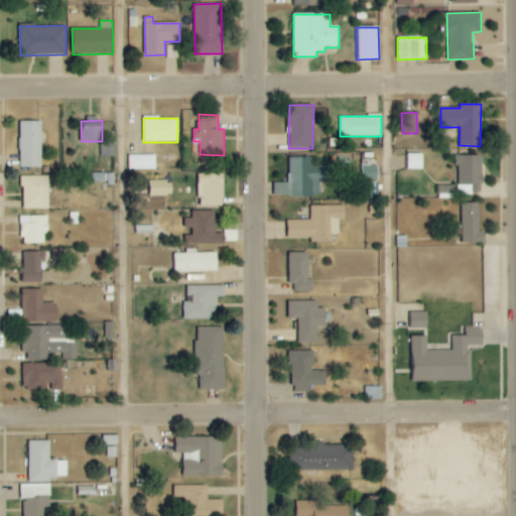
[(39,122),(17,122),(17,167),(39,167),(39,122)]
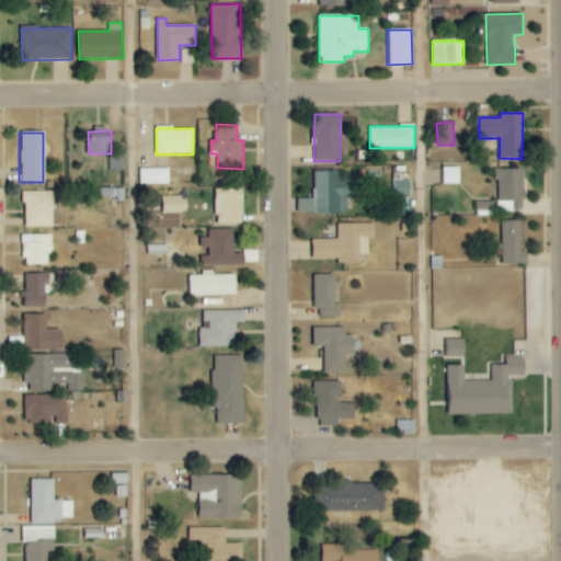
[(459,167),(442,168),(442,184),(460,184),(459,167)]
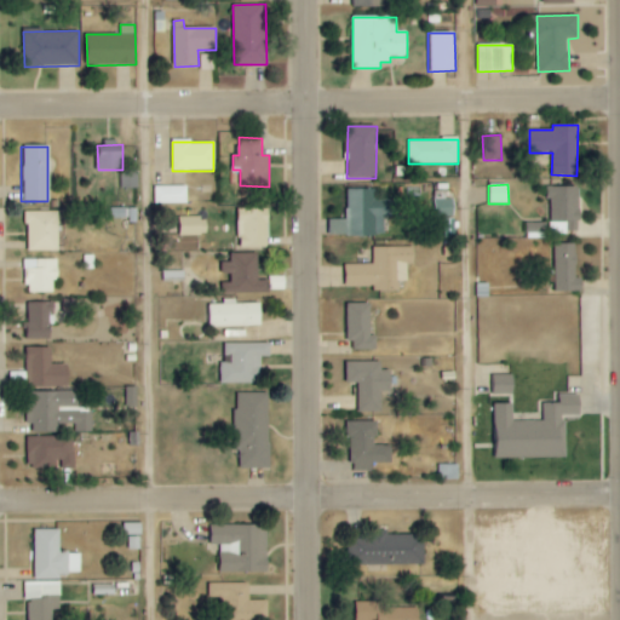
[(187,187),(154,187),(155,205),(187,204),(187,187)]
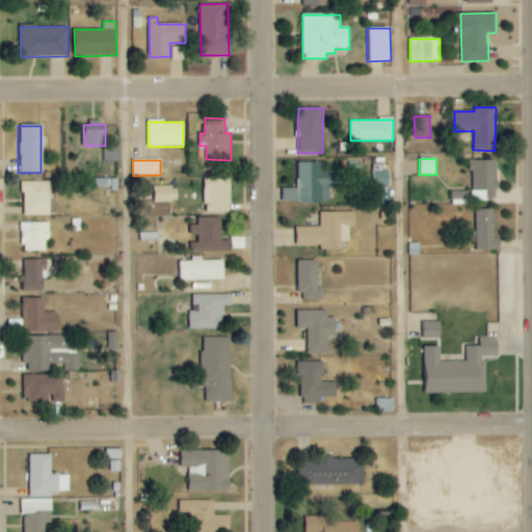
[(497,160),(472,160),(473,192),(478,191),(478,198),(498,198),(497,160)]
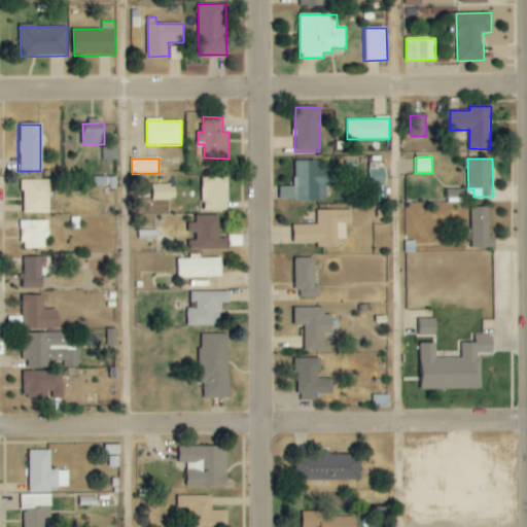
[(326,200),(326,184),(340,184),(340,174),(319,174),(318,161),(295,161),(295,200),(326,200)]
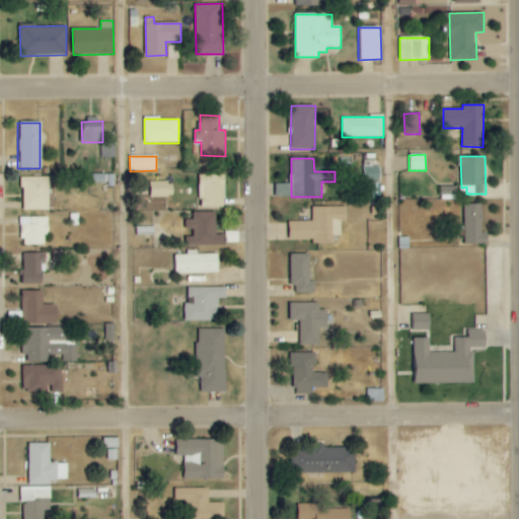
[(379,166),(373,166),(373,159),(365,160),(366,199),(380,199),(379,166)]
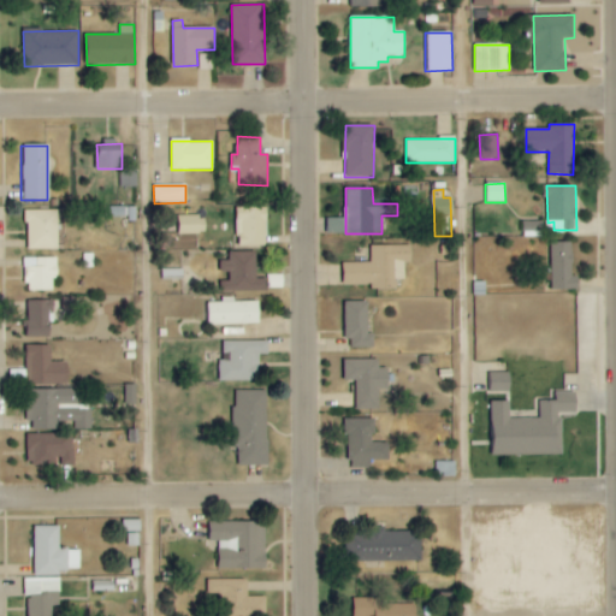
[(266,207),(236,207),(237,246),(267,246),(266,207)]
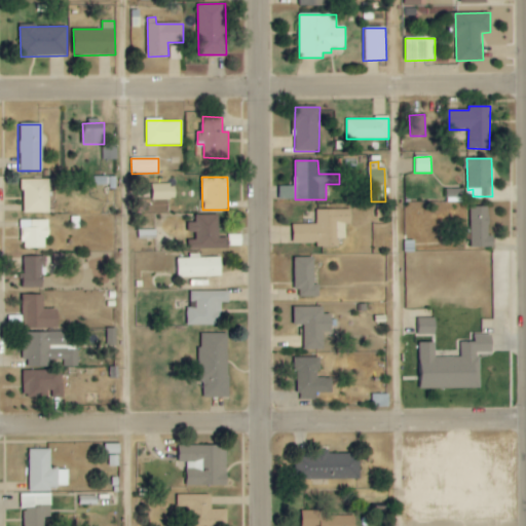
[(24,214),(50,213),(49,179),(23,180),(24,214)]
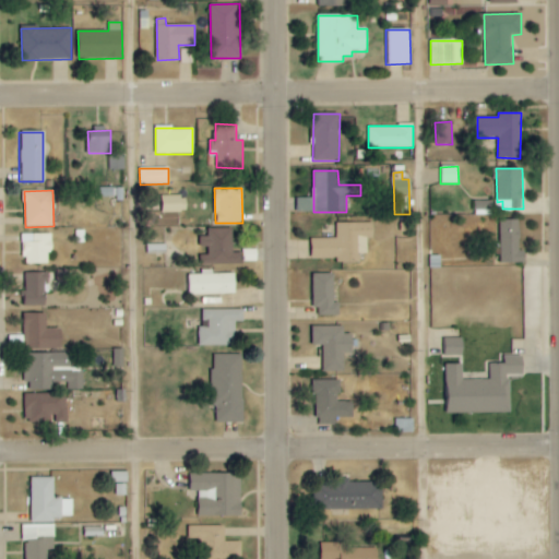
[(162,195),(162,212),(183,213),(183,195),(162,195)]
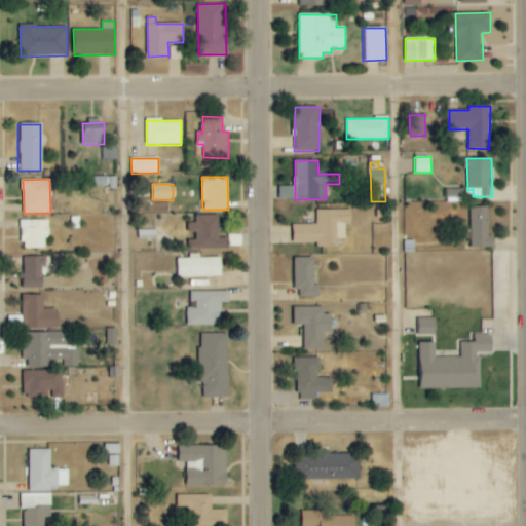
[(494,248),(494,235),(489,235),(488,207),(471,208),(472,248),(494,248)]
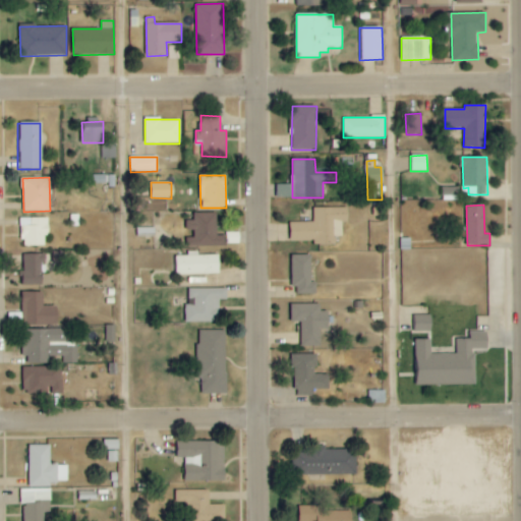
[(290,223),(291,241),(313,240),(313,244),(335,244),(334,236),(343,236),(342,222),(349,222),(348,208),(313,208),(313,222),(290,223)]
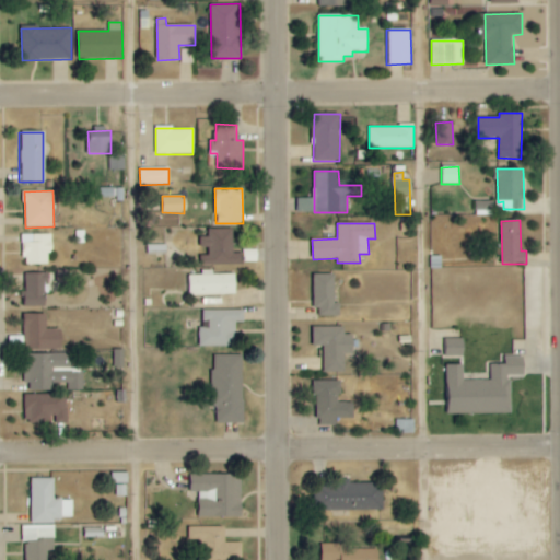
[(206,266),(242,265),(242,254),(234,254),(233,229),(209,230),(209,236),(200,237),(201,247),(206,247),(206,266)]
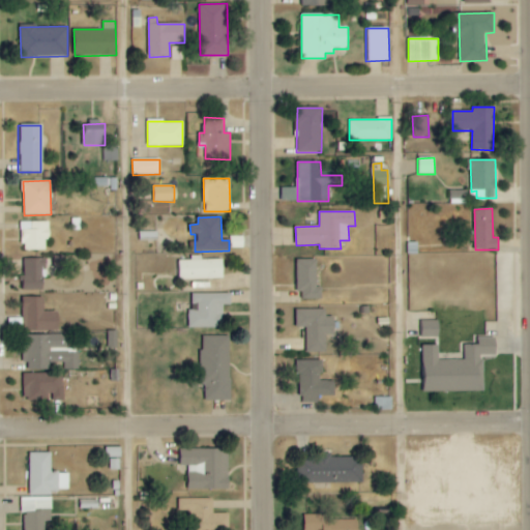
[(50,222),(22,222),(22,251),(46,251),(46,239),(50,239),(50,222)]
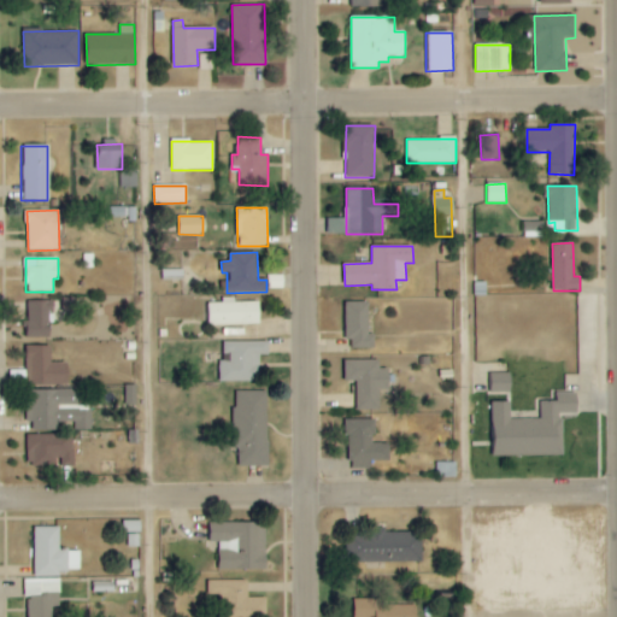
[(28,338),(52,339),(53,301),(29,301),(28,338)]
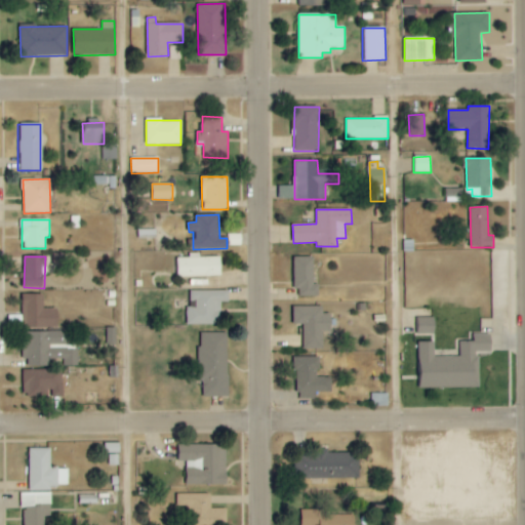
[(176,258),(176,277),(221,277),(221,256),(176,258)]
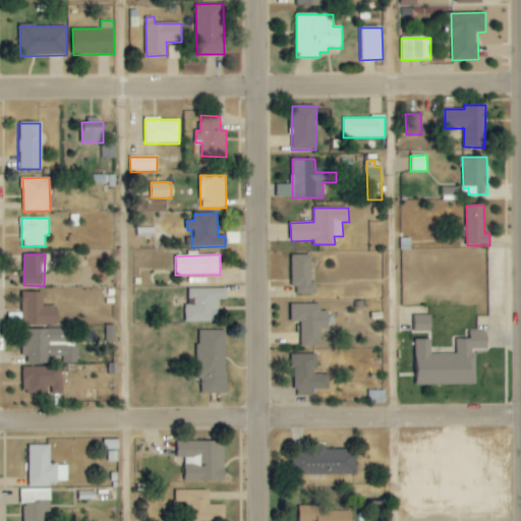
[(310,254),(292,255),(293,287),(297,287),(297,295),(317,294),(316,282),(311,283),(310,254)]
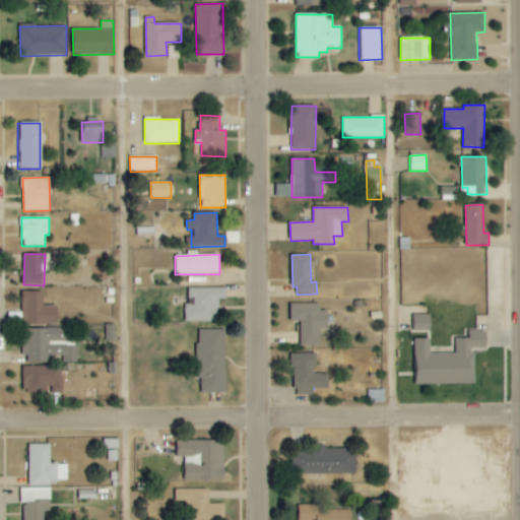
[(228,288),(188,287),(188,303),(185,303),(185,322),(218,322),(218,299),(228,300),(228,288)]
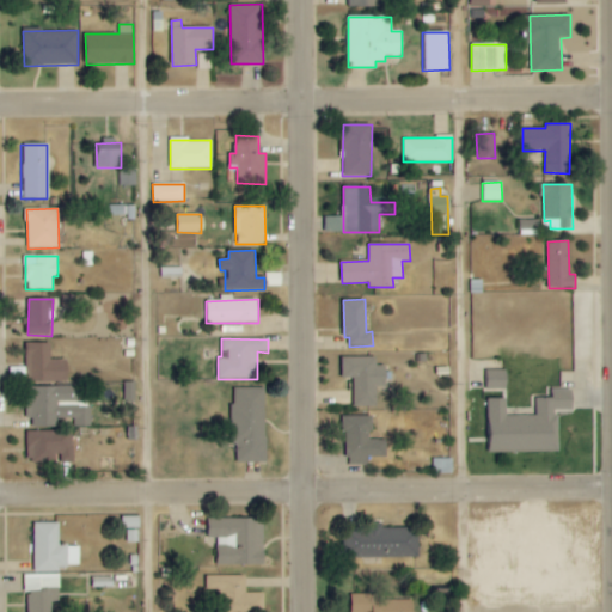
[(51,343),(28,343),(26,381),(67,383),(68,360),(51,360),(51,343)]
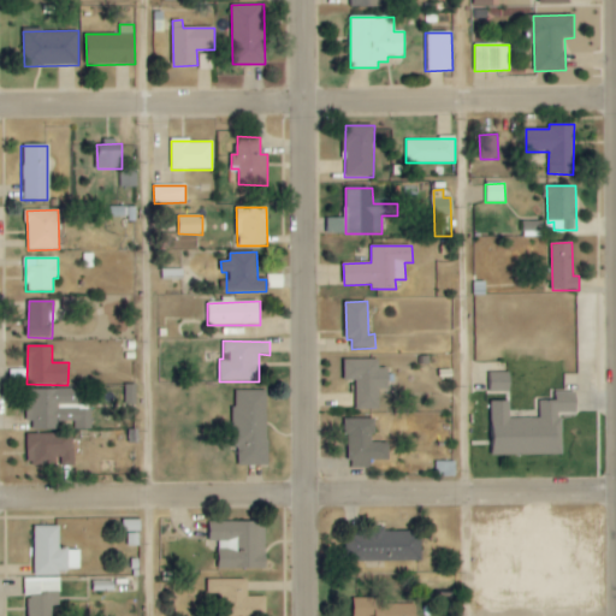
[(379,360),(344,360),(345,380),(356,380),(356,410),(379,409),(379,389),(389,389),(389,368),(379,368),(379,360)]
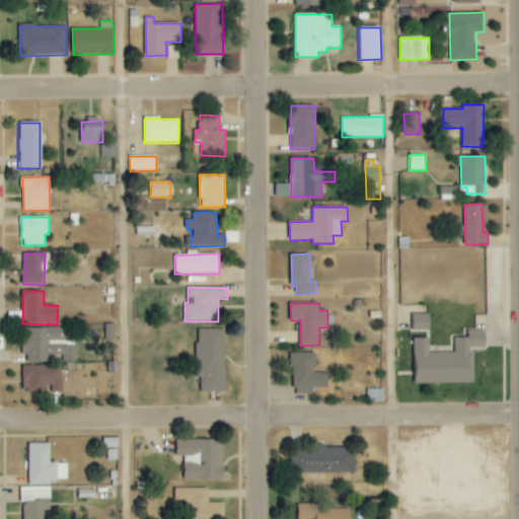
[(414,330),(430,330),(430,314),(414,314),(414,330)]
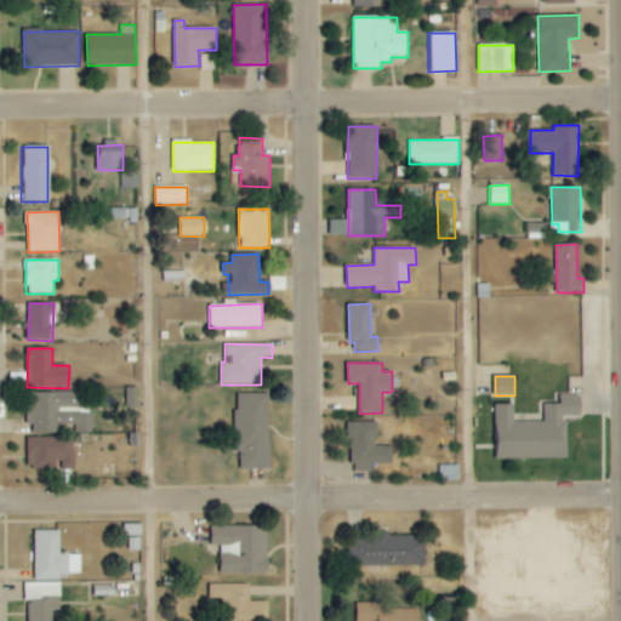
[(29,392),(28,433),(58,434),(58,425),(75,425),(75,433),(92,433),(92,410),(79,409),(79,393),(29,392)]
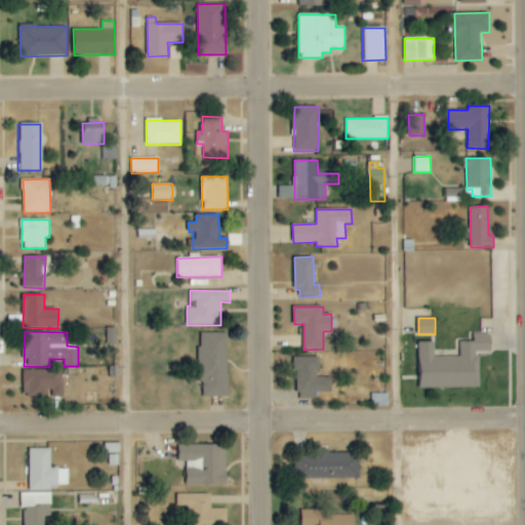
[(199,382),(203,382),(203,397),(228,397),(228,333),(199,333),(199,382)]
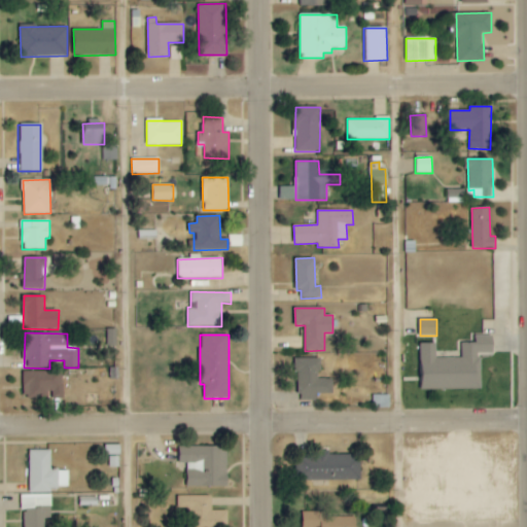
[(481,389),(481,353),(493,353),(493,336),(476,336),(476,343),(462,343),(462,358),(436,358),(436,343),(422,343),(422,389),(481,389)]
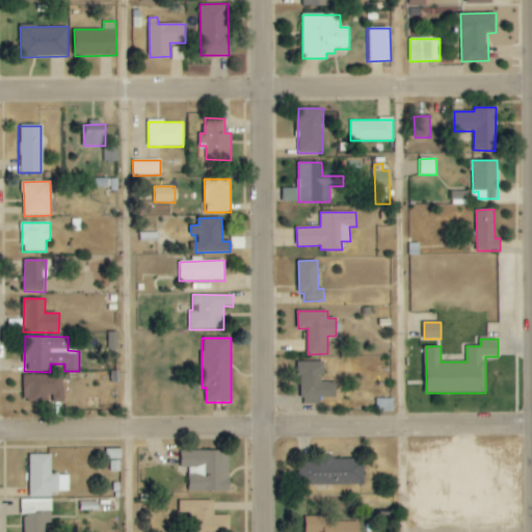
[(323,362),(299,362),(300,404),(320,404),(320,397),(336,397),(336,382),(323,382),(323,362)]
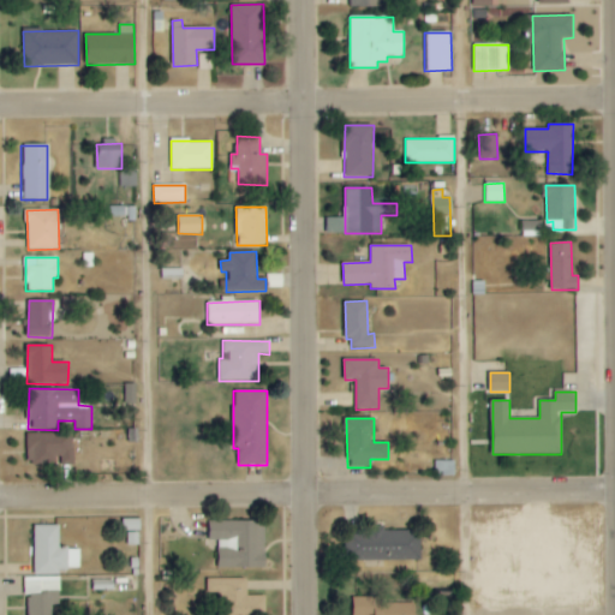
[(27,434),(28,465),(59,464),(73,463),(72,433),(27,434)]
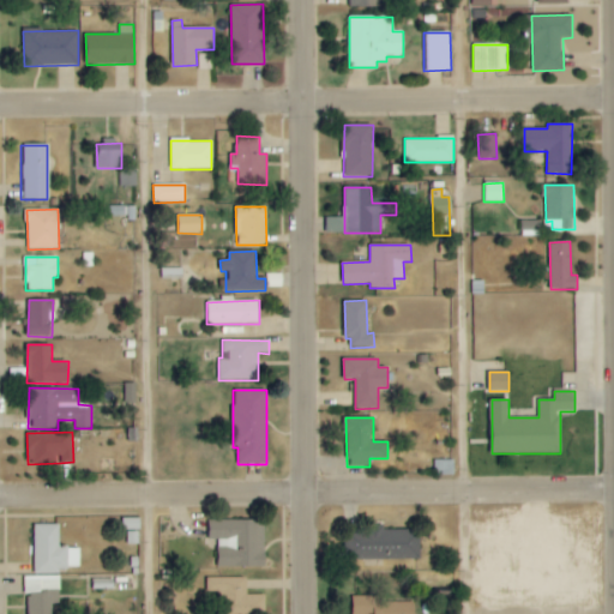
[(455,461),(434,461),(434,475),(453,475),(455,461)]
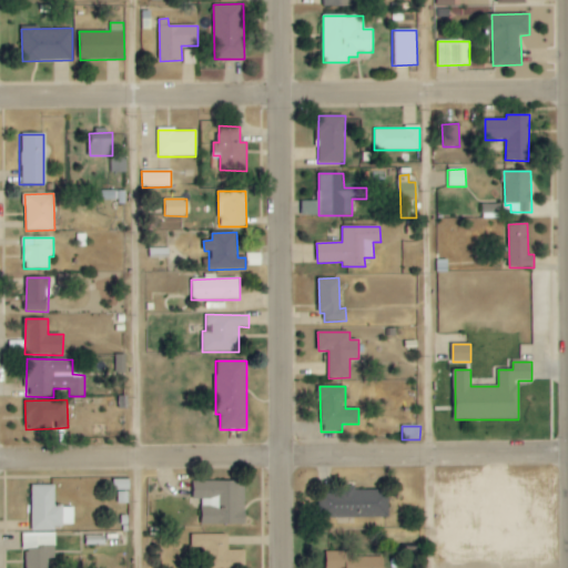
[(129,479),(114,480),(115,504),(130,503),(129,479)]
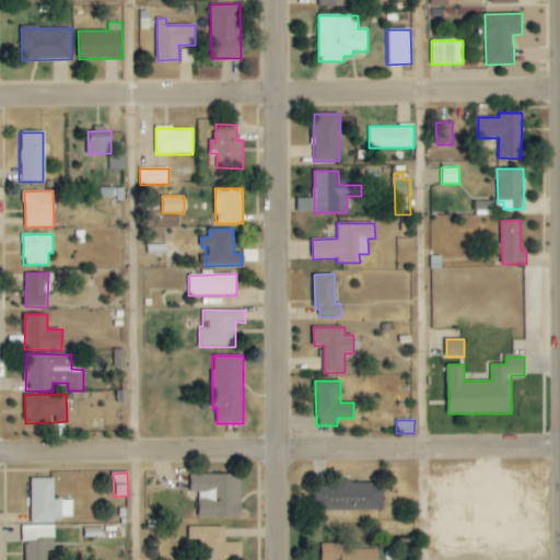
[(191,493),(199,493),(199,518),(242,517),(242,475),(190,475),(191,493)]
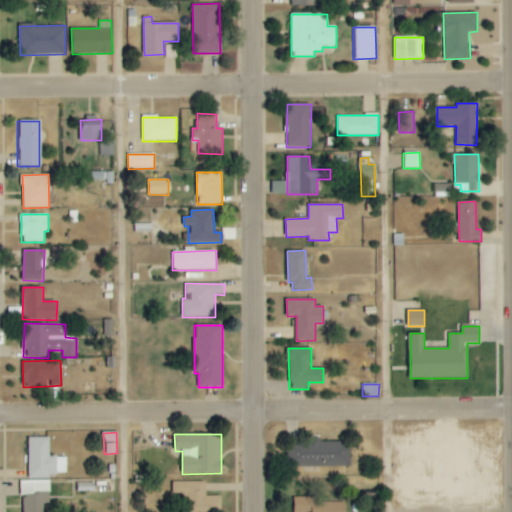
[(49,437),(28,437),(28,477),(67,477),(67,456),(49,457),(49,437)]
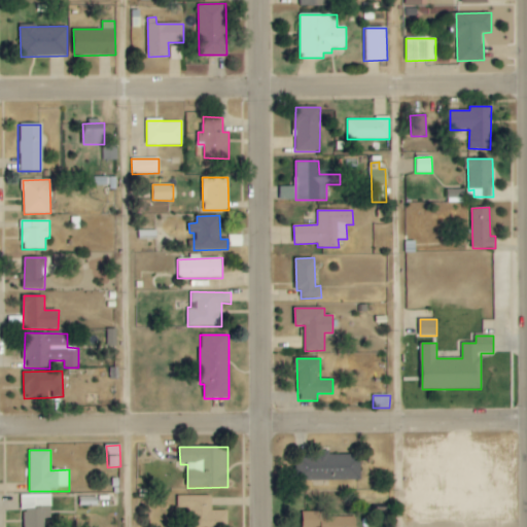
[(305,454),(305,481),(334,481),(334,480),(360,480),(360,454),(305,454)]
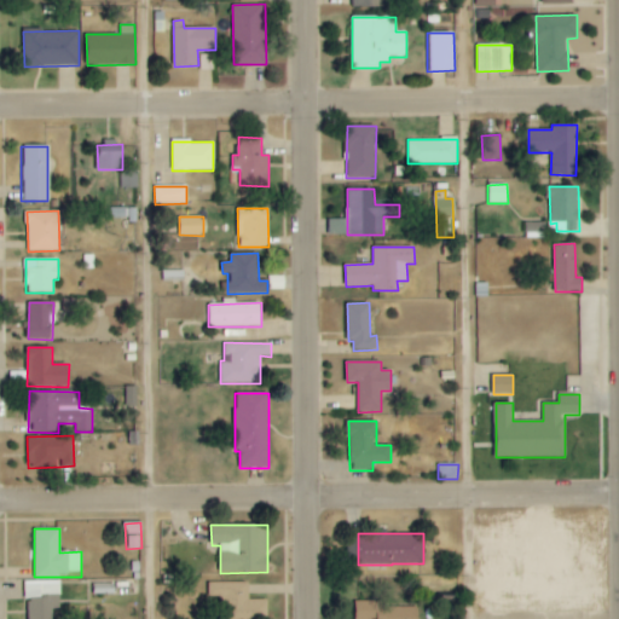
[(52,618),(52,609),(61,609),(59,580),(27,582),(27,618),(52,618)]
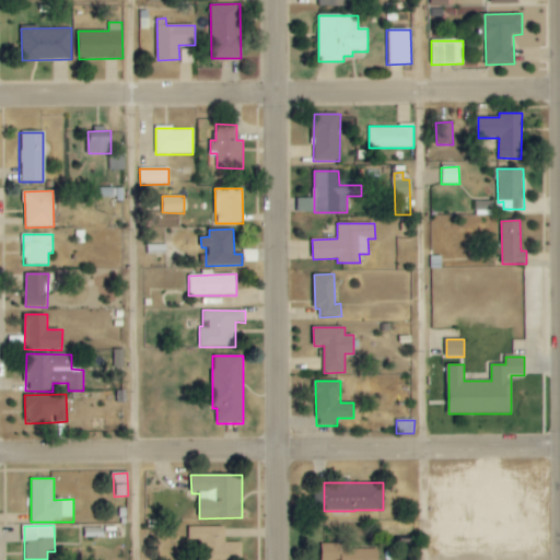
[(241,559),(242,543),(224,543),(225,527),(189,527),(188,548),(202,548),(201,559),(241,559)]
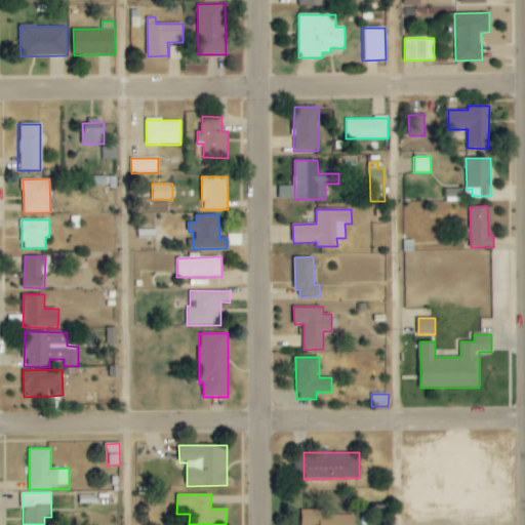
[(300,524),(354,524),(355,514),(301,512),(300,524)]
